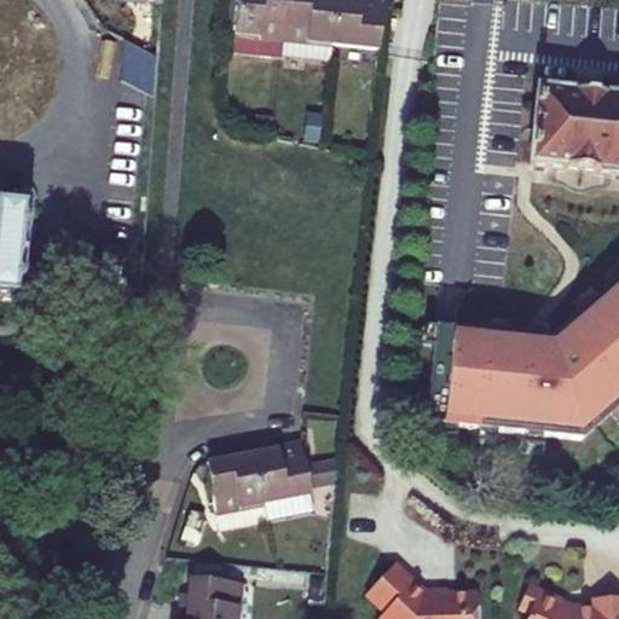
[(231,0),(230,9),(237,9),(235,33),(282,38),(285,0),(231,0)]
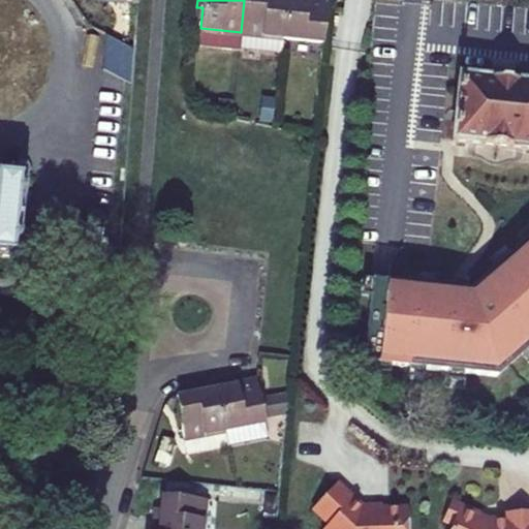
[(240,49),(281,52),(282,36),(286,0),(244,0),(241,32),(240,49)]
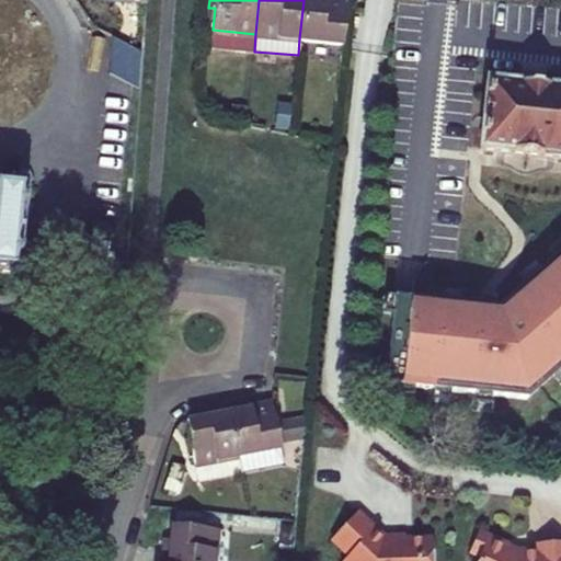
[(347,0),(304,0),(299,38),(344,43),(347,0)]
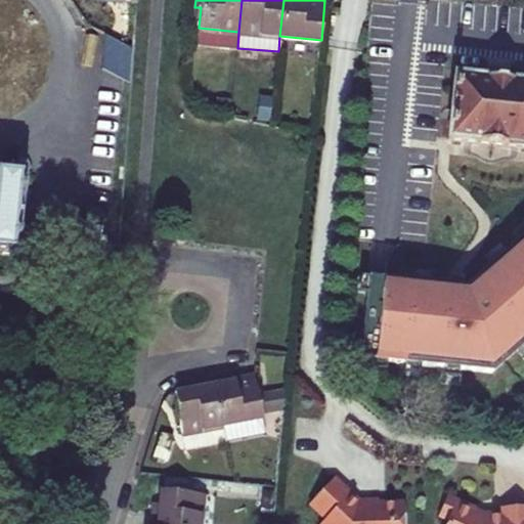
[(103,69),(130,81),(133,49),(105,35),(103,69)]
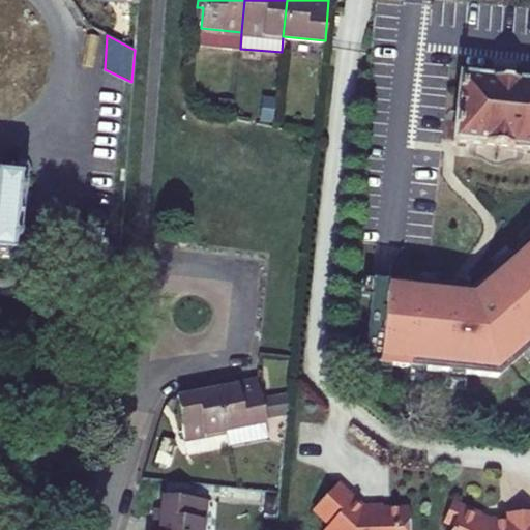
[(529,84),(459,77),(451,144),(529,151),(529,84)]
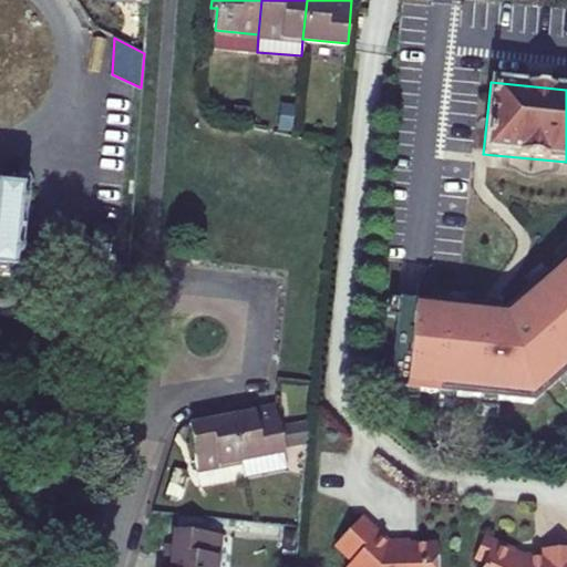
[(282,105),(280,127),(290,130),(292,106),(282,105)]
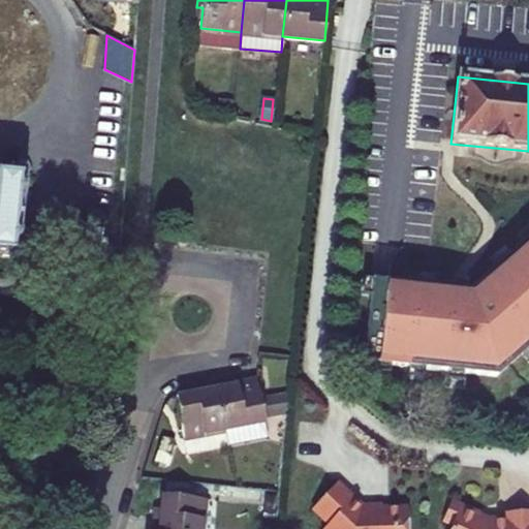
[(300,130),(313,132),(314,123),(301,122),(300,130)]
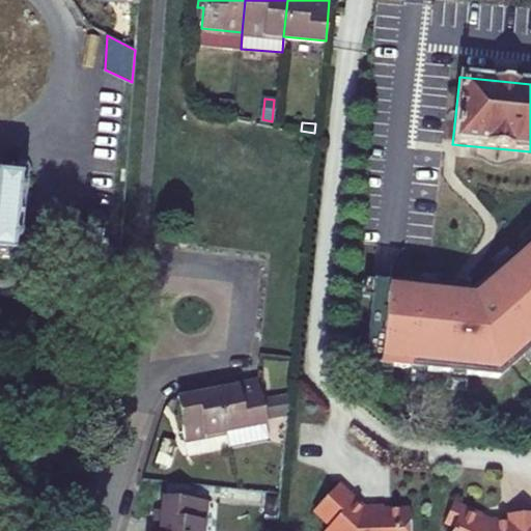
[(0,255),(16,257),(25,171),(0,168),(0,255)]
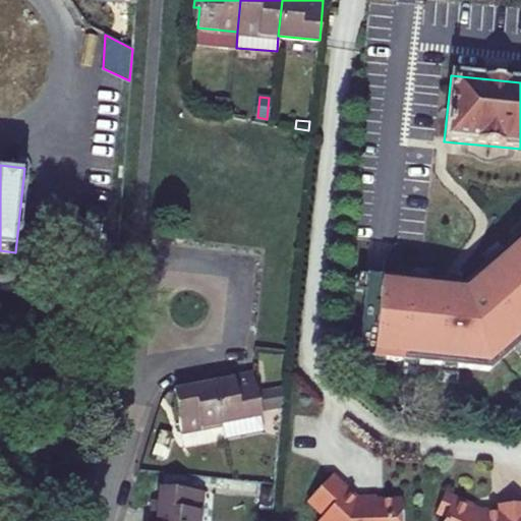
[(367,276),(358,356),(489,369),(520,345),(520,240),(463,285),(367,276)]
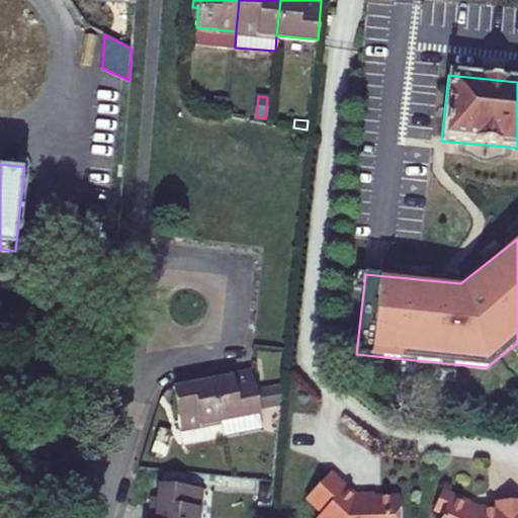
[(239,375),(232,376),(231,371),(211,375),(221,422),(260,414),(258,402),(281,396),(283,384),(255,391),(252,372),(239,375)]
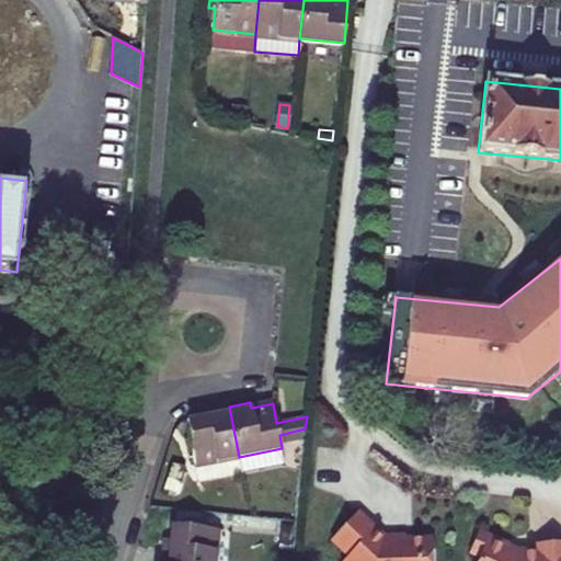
[(187,422),(196,466),(239,457),(229,407),(207,412),(208,418),(202,419),(187,422)]
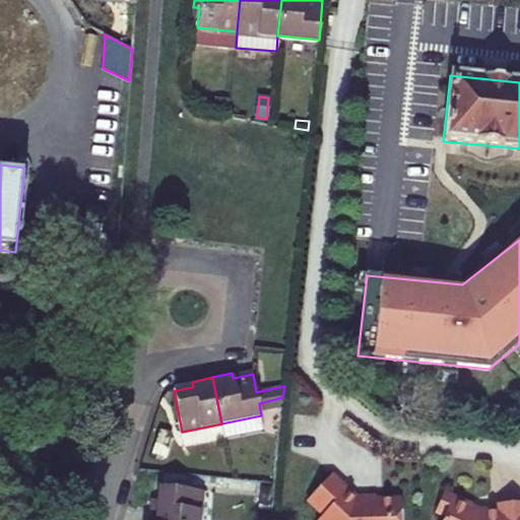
[(224,438),(264,430),(261,415),(221,424),(224,438)]
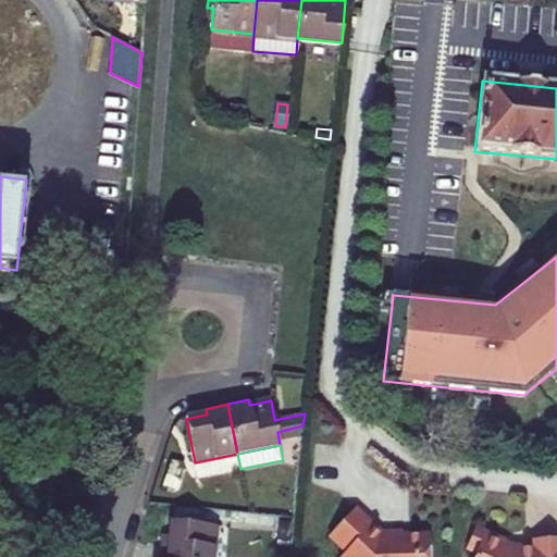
[(195,462),(198,478),(240,469),(237,454),(195,462)]
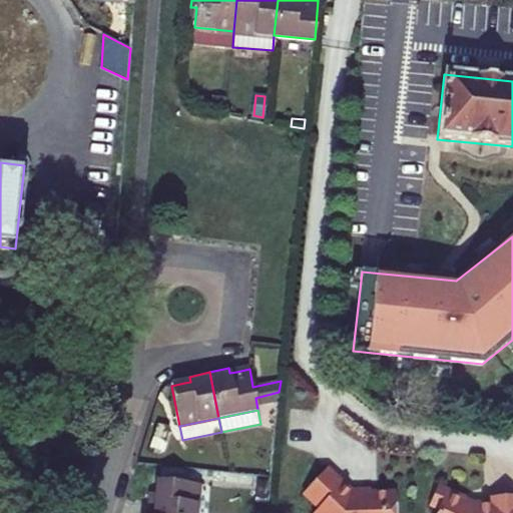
[(324,470),(300,496),(316,510),(313,512),(393,512),(392,492),(367,494),(348,495),(345,493),(347,491),(324,470)]
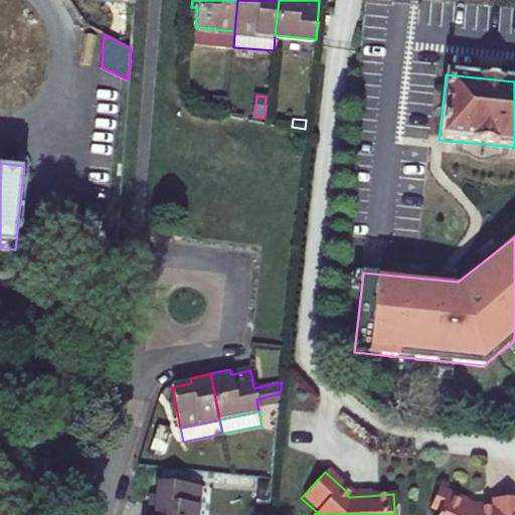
[(157,495),(156,501),(151,501),(149,514),(196,514),(199,486),(158,482),(157,495)]
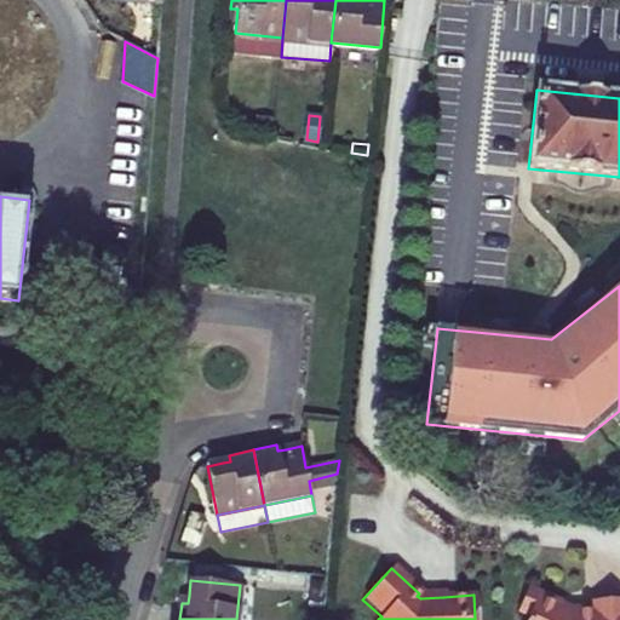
[(562,598),(528,584),(517,608),(528,613),(524,619),(600,619),(602,598),(592,598),(592,604),(579,604),(579,609),(570,609),(558,604),(562,598)]
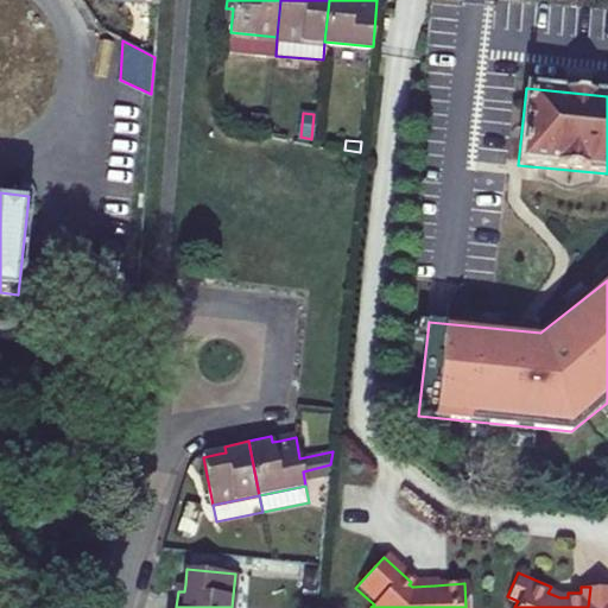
[(607,607),(607,586),(590,587),(588,607),(607,607)]
